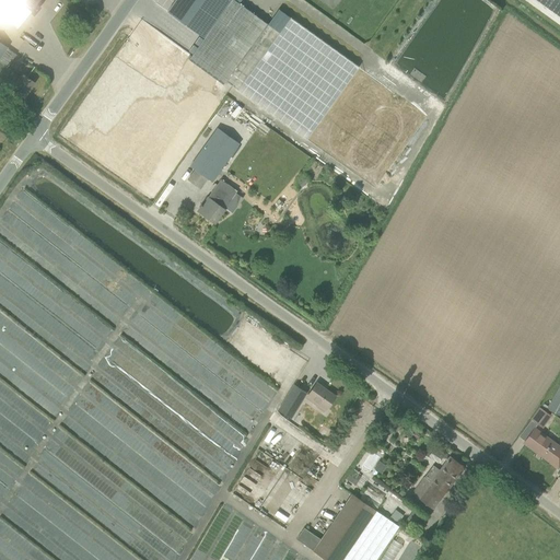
[(0,0),(0,13),(16,26),(38,0),(0,0)]
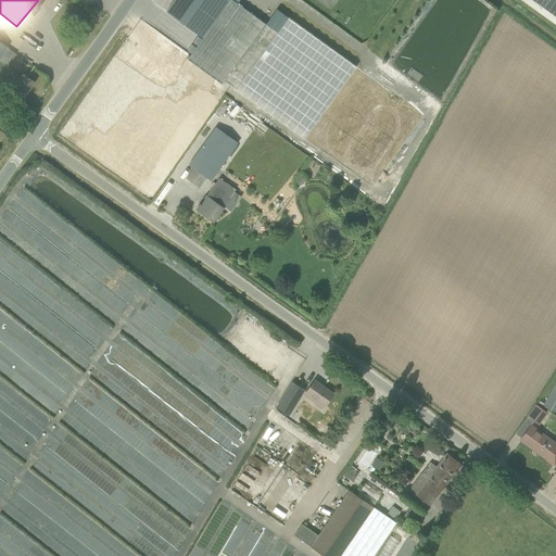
[(174,0),(166,11),(203,37),(229,0),(232,0),(237,2),(238,1),(238,0),(174,0)]
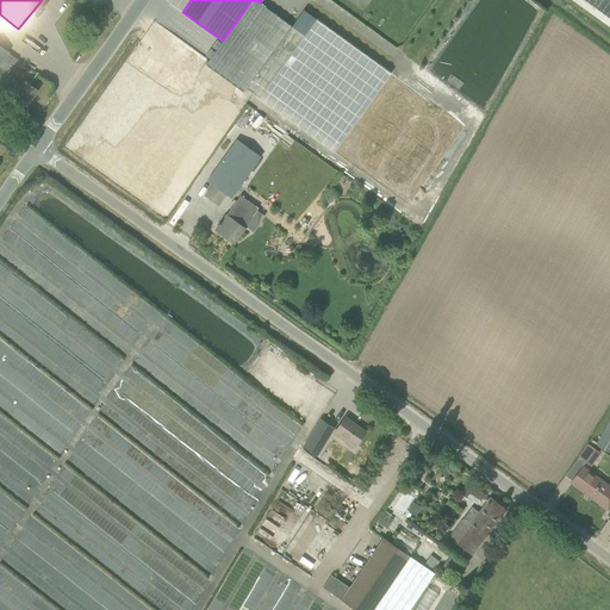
[(251,0),(223,41),(205,66),(242,92),(247,86),(291,23),(261,1),(260,2),(255,0),(251,0)]
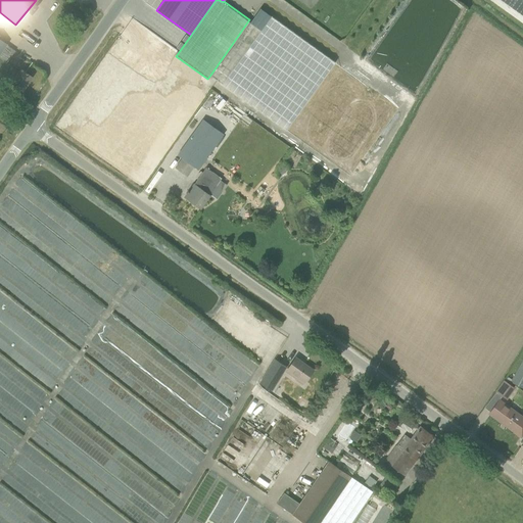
[(522,0),(483,0),(522,24),(522,0)]
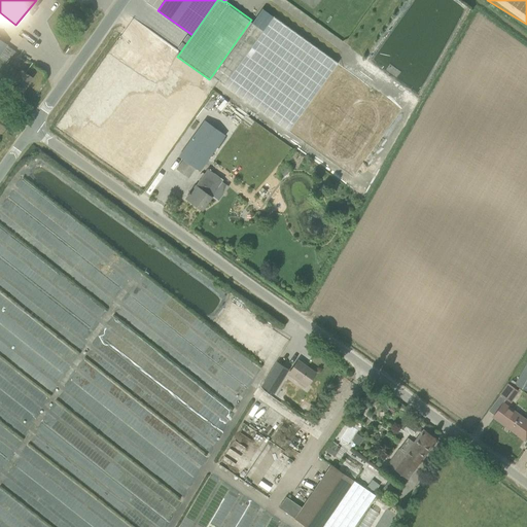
[(250,22),(211,76),(288,132),(352,178),(401,109),(338,63),(336,62),(262,8),(252,23),(250,22)]
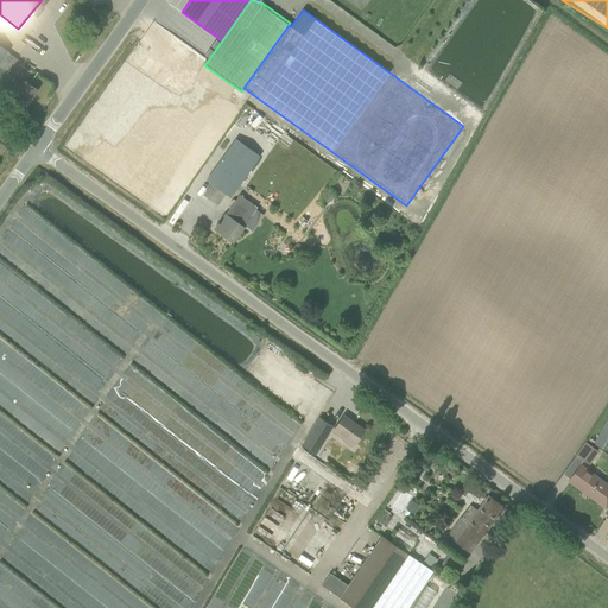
[(8,52),(0,63),(0,84),(13,95),(13,96),(26,106),(37,89),(24,80),(21,83),(7,74),(17,59),(10,54),(8,52)]
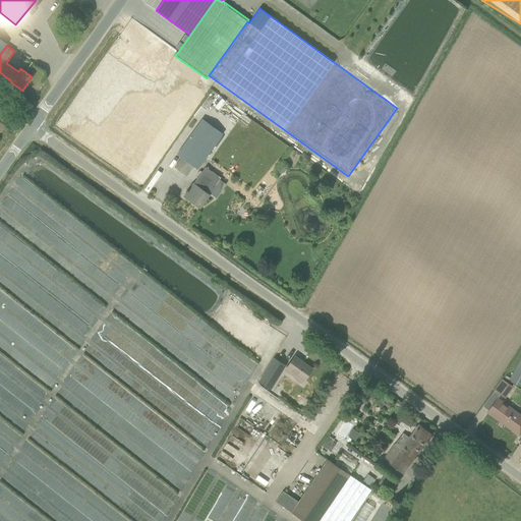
[(203,119),(177,155),(180,158),(193,167),(197,169),(223,134),(203,119)]
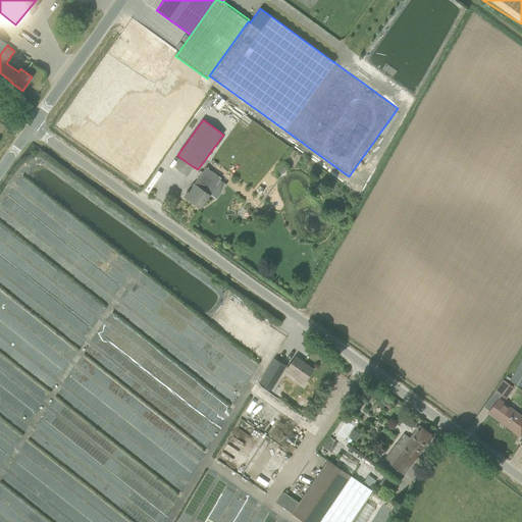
[(179,158),(172,167),(181,173),(188,165),(179,158)]
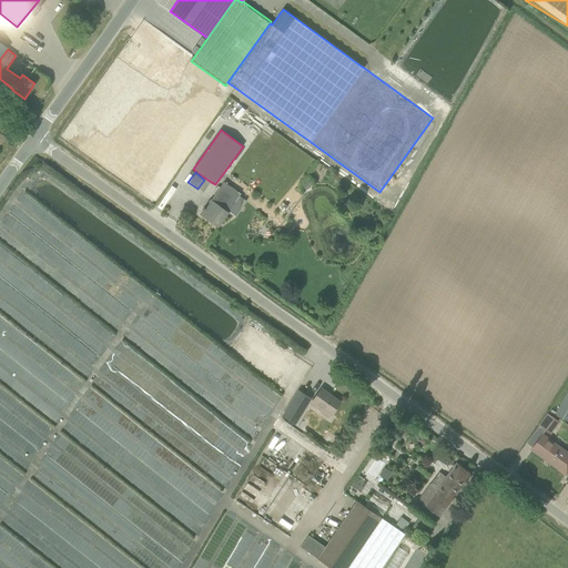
[(305,190),(312,184),(307,180),(301,184),(305,190)]
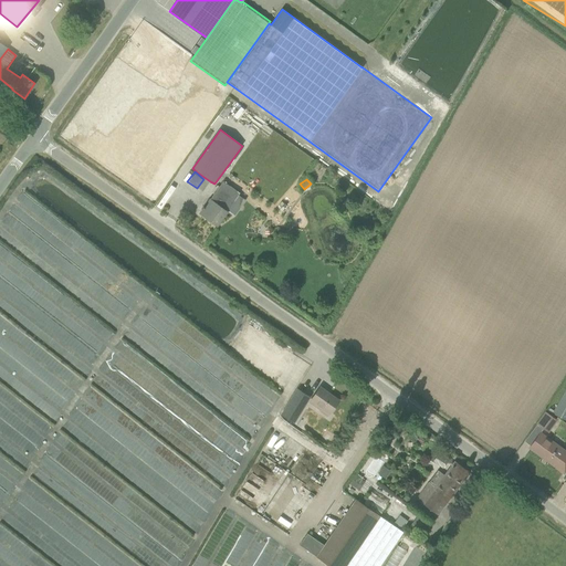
[(236,199),(240,194),(223,181),(210,199),(207,205),(200,213),(217,226),(223,217),(236,199)]
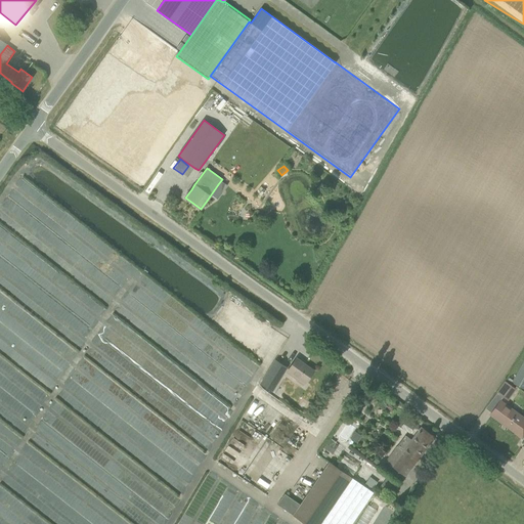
[(523,356),(511,382),(523,389),(523,356)]
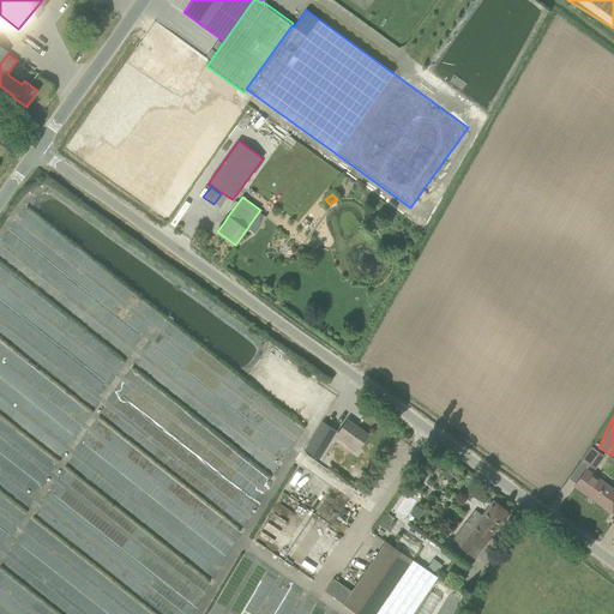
[(347,420),(336,435),(355,450),(351,455),(359,459),(373,438),(359,427),(357,428),(347,420)]
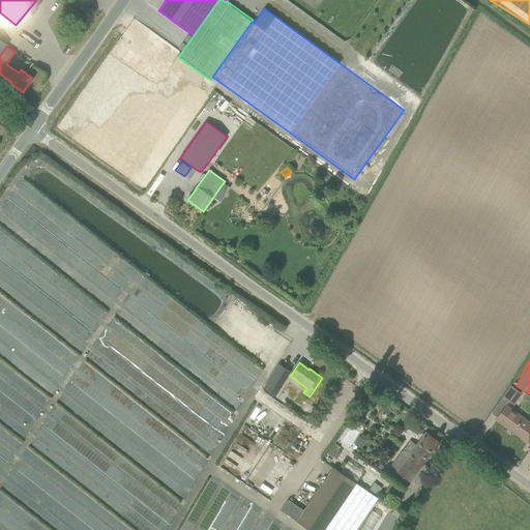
[(278,363),(263,388),(275,395),(290,372),(278,363)]
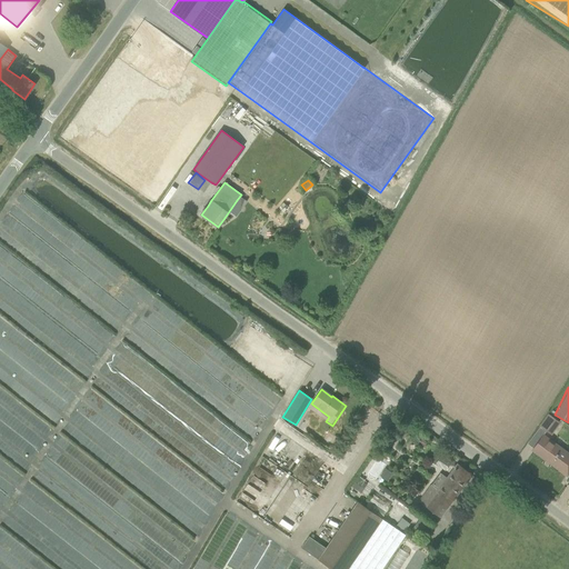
[(560,422),(550,415),(541,427),(551,435),(560,422)]
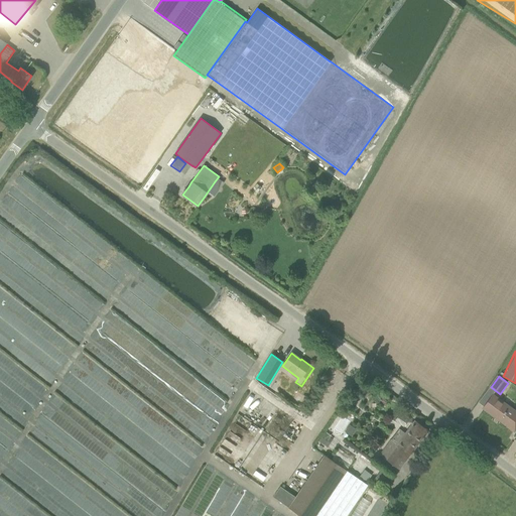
[(515,426),(515,411),(492,395),(482,408),(513,430),(515,426)]
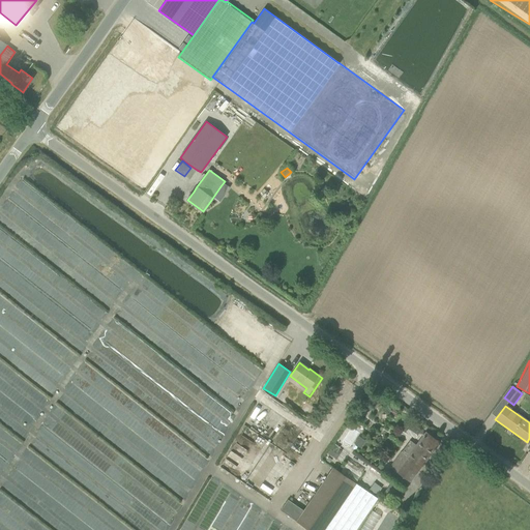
[(411,424),(406,432),(414,439),(419,432),(411,424)]
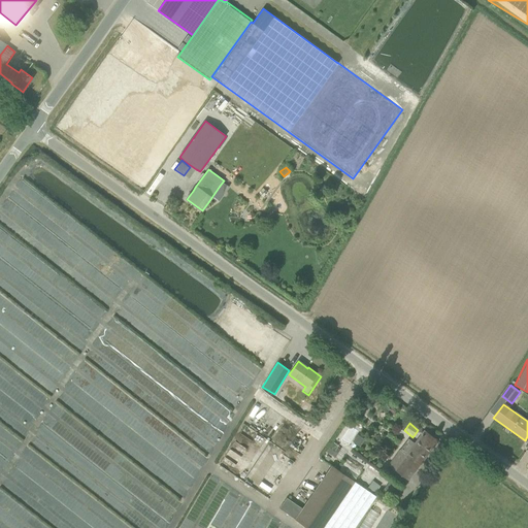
[(424,430),(406,455),(399,450),(388,465),(407,480),(437,440),(424,430)]
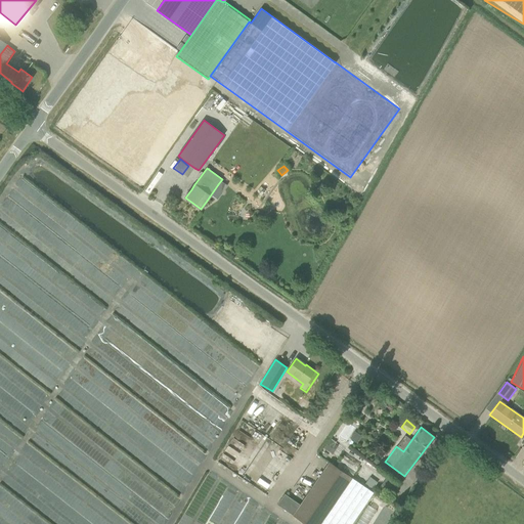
[(331,438),(323,448),(329,451),(336,441),(331,438)]
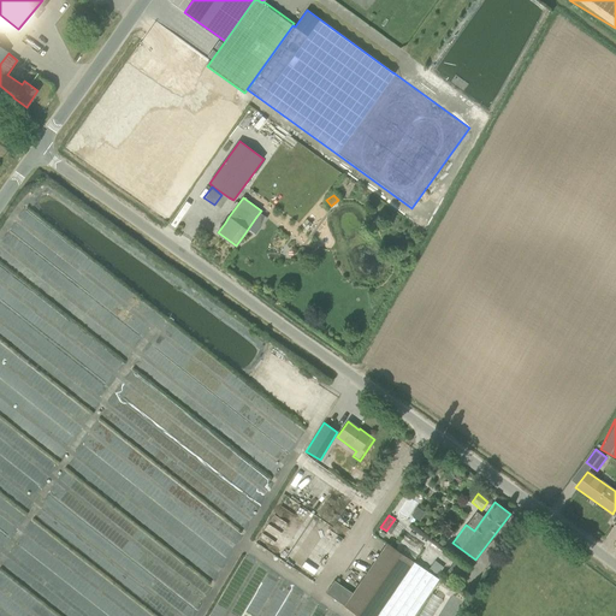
[(344,605),(359,615),(413,615),(439,579),(388,544),(380,554),(353,593),(335,580),(326,593),(344,605)]
